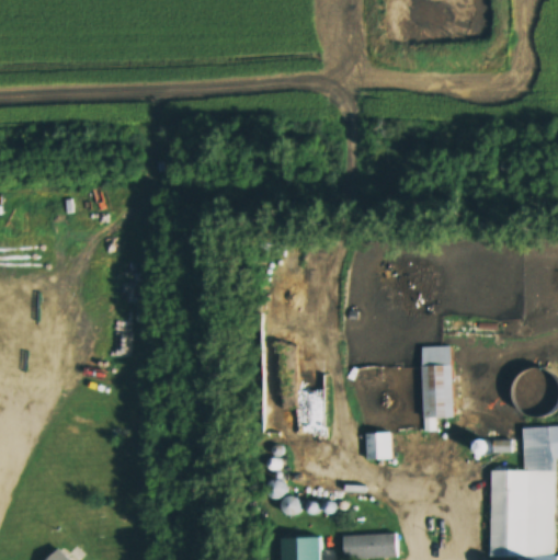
[(421,347),(423,423),(432,423),(431,419),(454,418),(451,346),(421,347)]
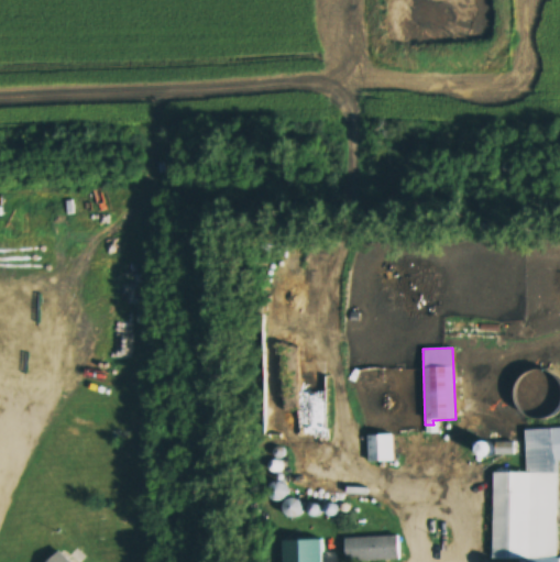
[(559,427),(525,428),(525,471),(492,472),(493,559),(522,559),(522,561),(553,561),(552,460),(559,460),(559,427)]
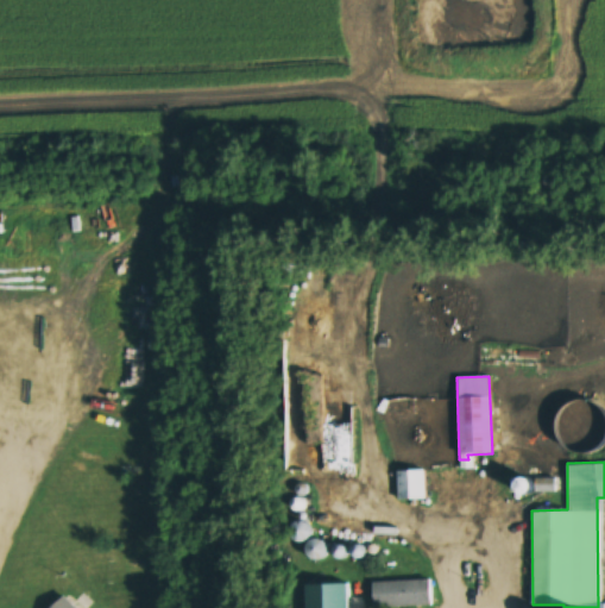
[(424,499),(424,470),(397,470),(397,499),(424,499)]
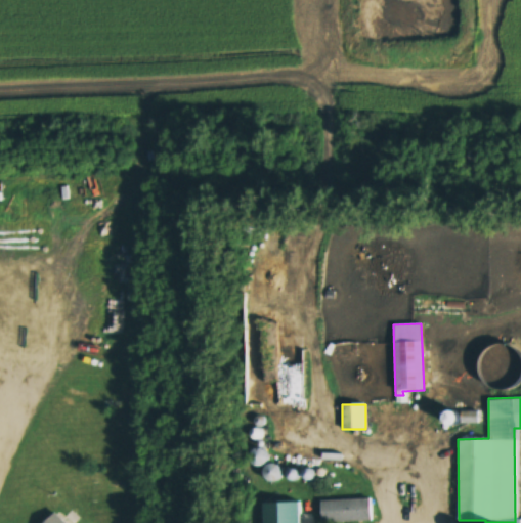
[(266,479),(278,478),(277,465),(265,466),(266,479)]
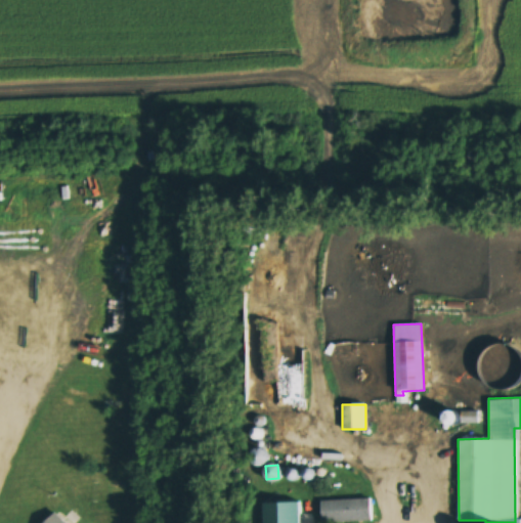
[(318,522),(371,519),(370,497),(317,500),(318,522)]
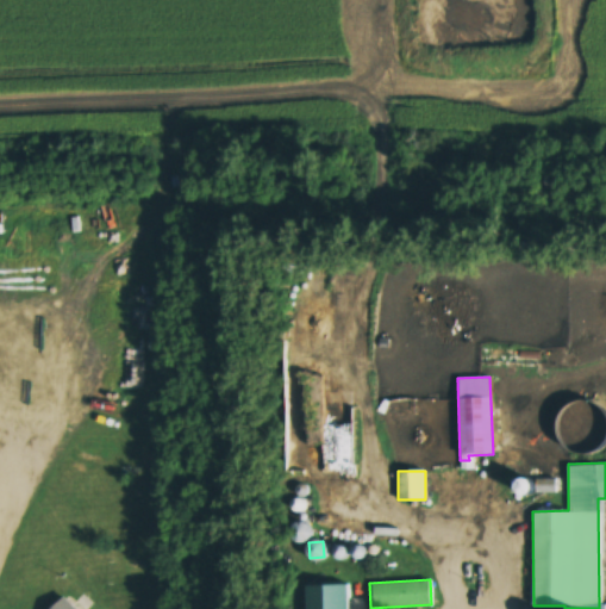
[(49,608),(76,608),(63,595),(49,608)]
